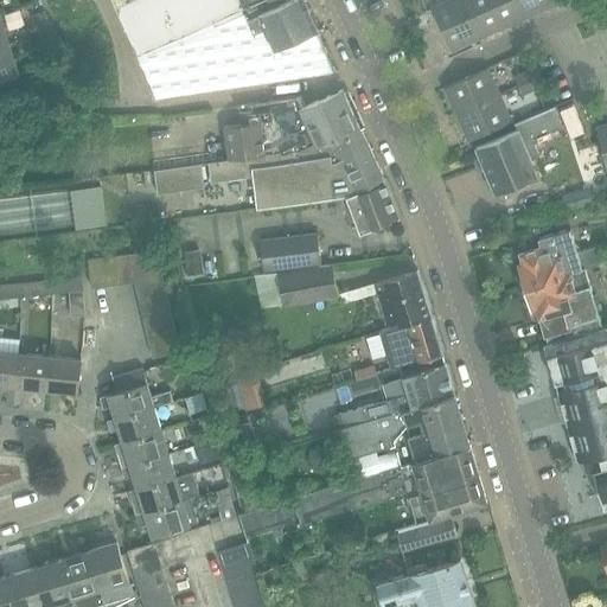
[(131,0),(116,7),(139,59),(216,30),(244,16),(242,10),(263,0),(131,0)]
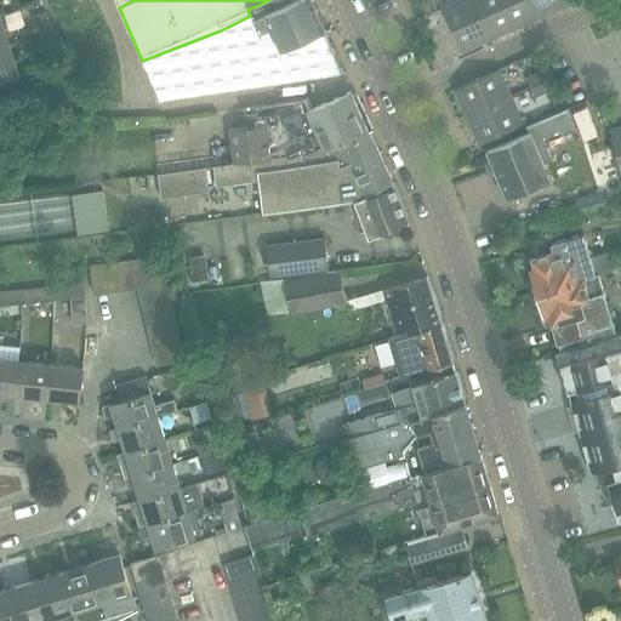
[(221,30),(142,61),(158,102),(307,81),(345,74),(311,0),(298,0),(252,22),(250,16),(221,30)]
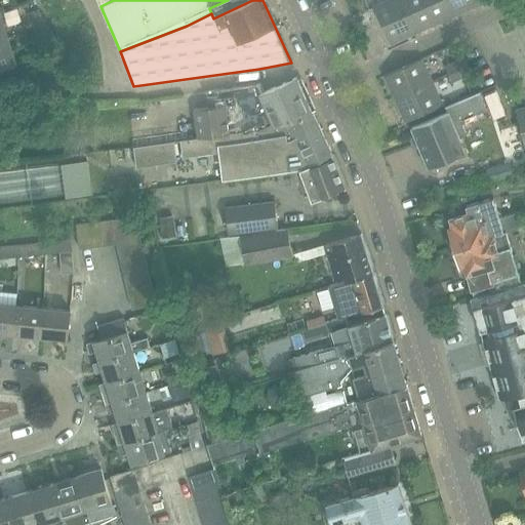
[(413,34),(398,0),(389,0),(373,7),(391,44),(413,34)]
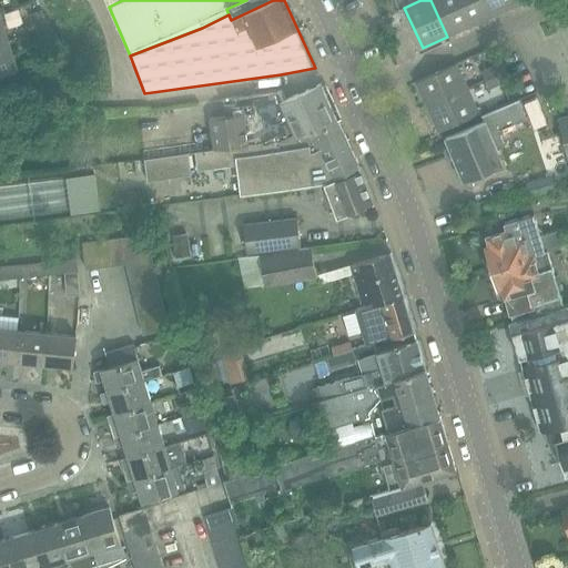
[(459,0),(430,0),(447,37),(472,26),(459,0)]
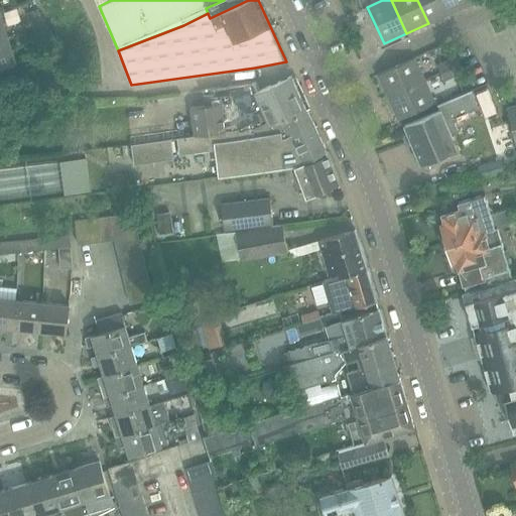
[(443,0),(417,0),(428,23),(450,13),(443,0)]
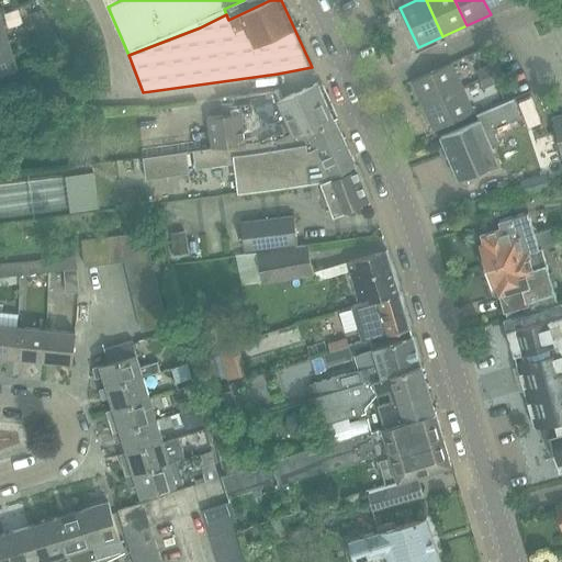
[(513,0),(483,0),(491,14),(515,3),(513,0)]
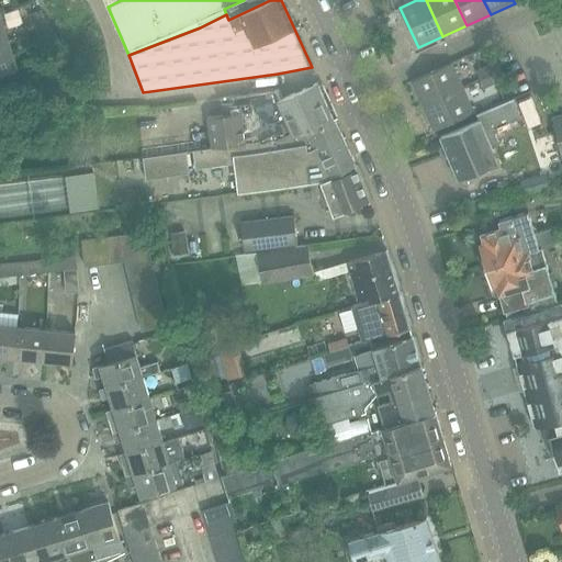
[(43,10),(30,15),(37,32),(49,26),(43,10)]
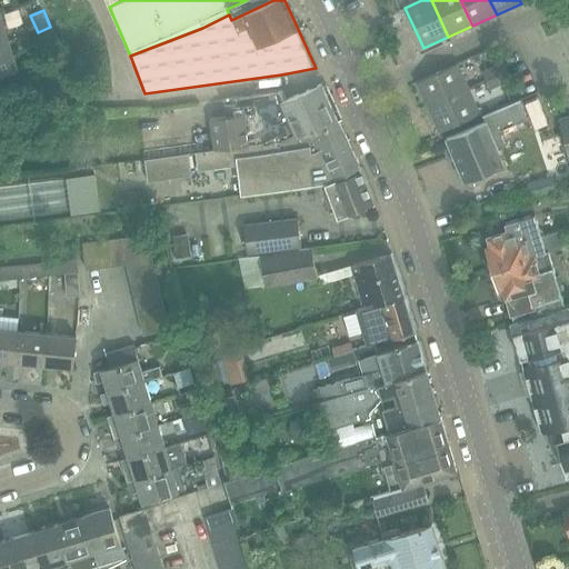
[(58,43),(50,27),(38,32),(45,49),(58,43)]
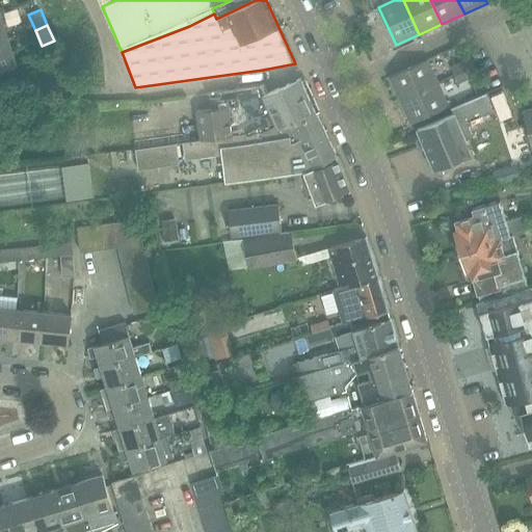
[(8,38),(0,41),(0,70),(16,64),(8,38)]
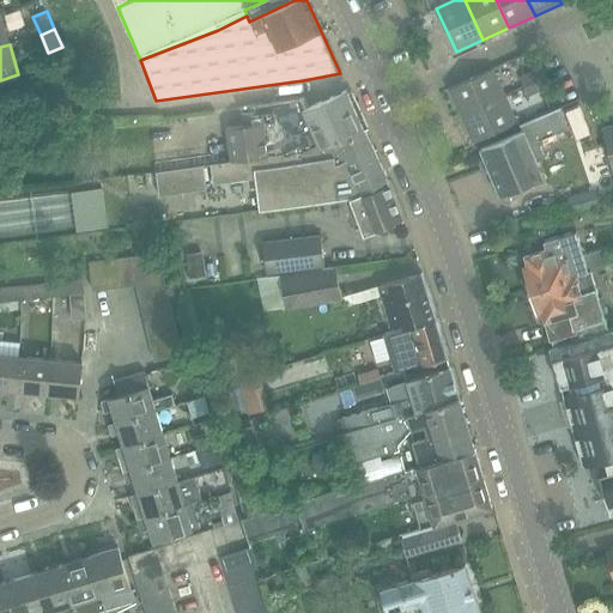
[(449,89),(462,116),(505,96),(493,70),(449,89)]
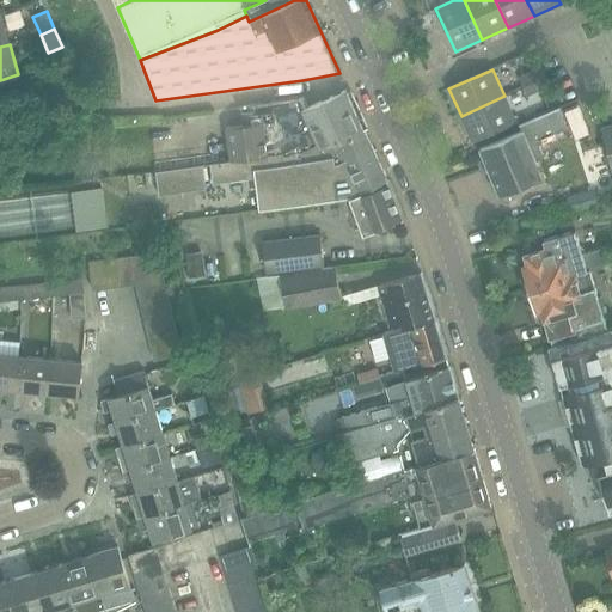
[(537,81),(533,72),(519,78),(524,87),(537,81)]
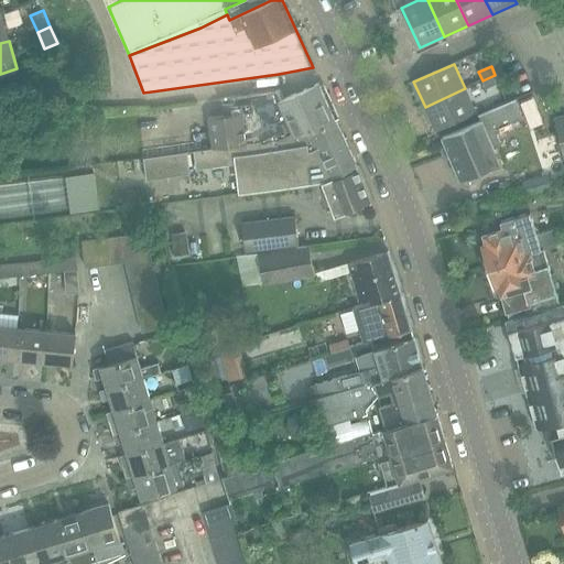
[(499,84),(495,75),(483,80),(486,89),(499,84)]
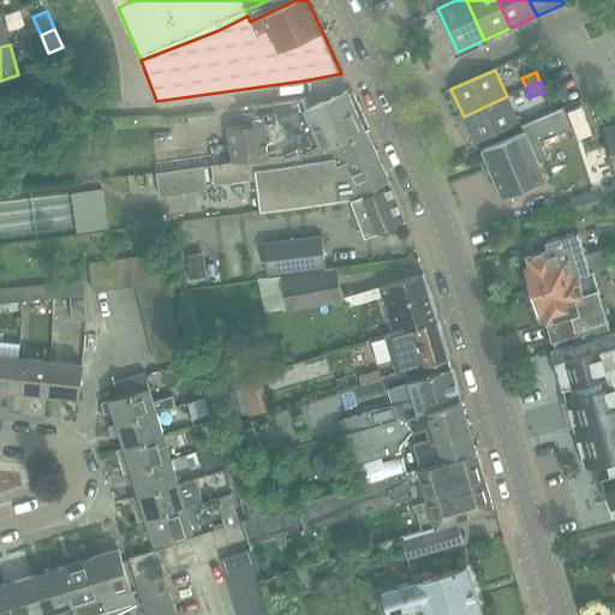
[(300,99),(240,108),(242,115),(243,115),(245,127),(227,129),(230,143),(233,162),(233,163),(285,155),(298,151),(299,155),(320,147),(320,148),(368,133),(366,132),(347,91),(305,111),(300,99)]
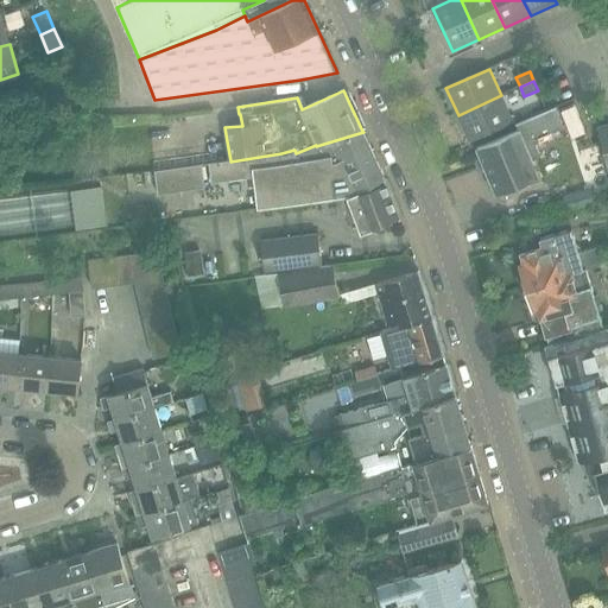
[(501,95),(458,115),(470,141),(513,122),(501,95)]
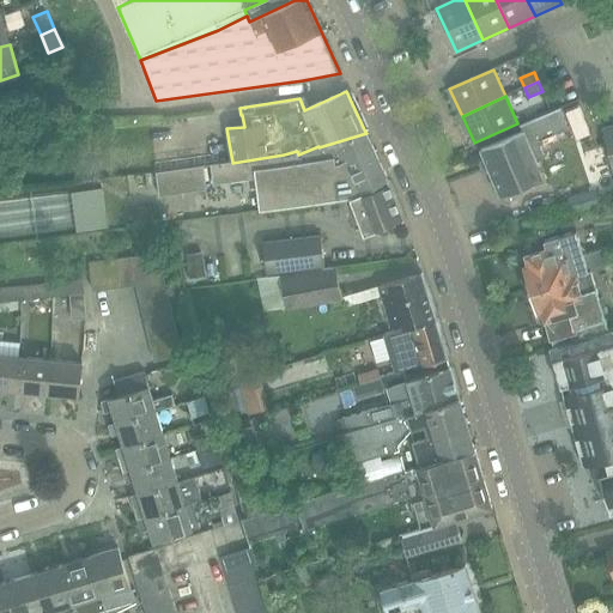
[(523,132),(503,140),(480,150),(501,196),(544,178),(536,163),(546,158),(536,134),(552,128),(553,133),(568,127),(560,109),(562,109),(560,108),(520,125),(521,127),(523,132)]
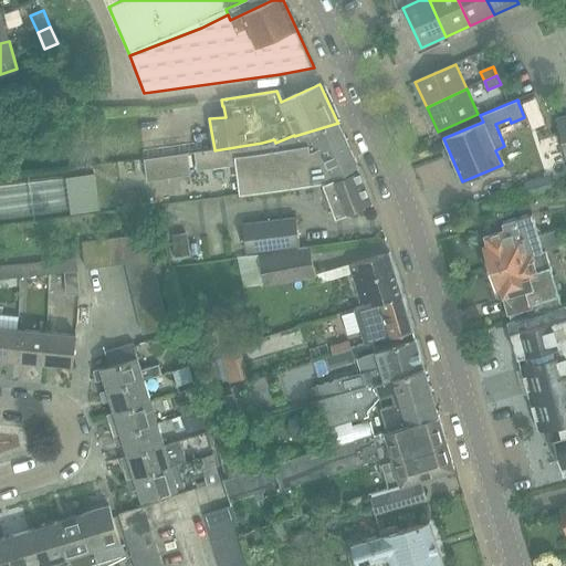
[(358,167),(338,123),(294,136),(294,135),(275,143),(274,139),(262,143),(215,150),(215,149),(194,153),(197,170),(236,165),(240,195),(323,184),(323,182),(358,167)]
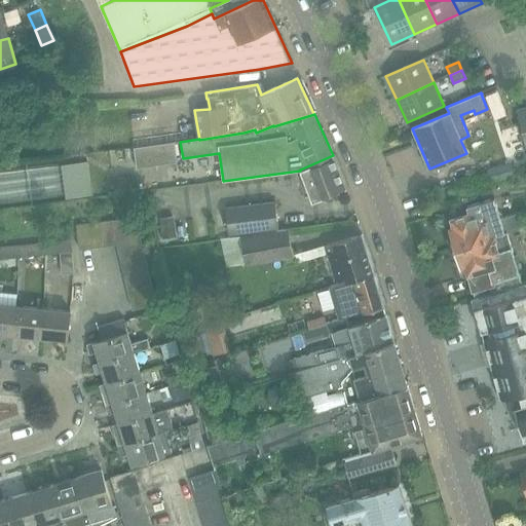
[(178,162),(175,142),(134,148),(137,168),(178,162)]
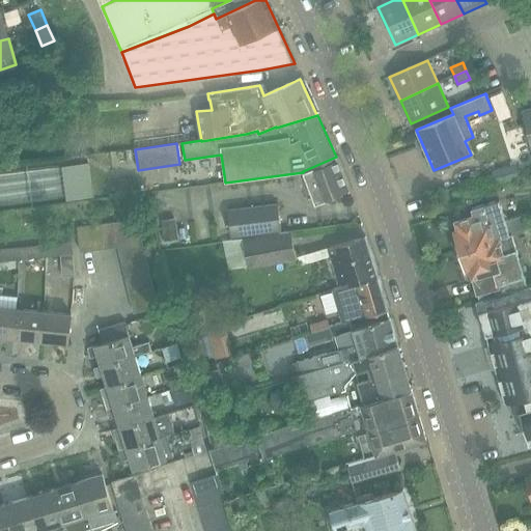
[(106,154),(79,158),(82,175),(108,171),(106,154)]
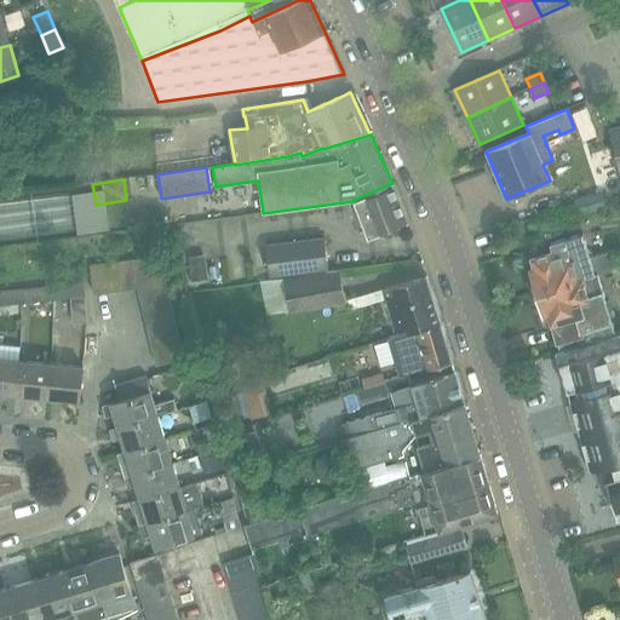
[(408,223),(392,183),(354,200),(368,239),(408,223)]
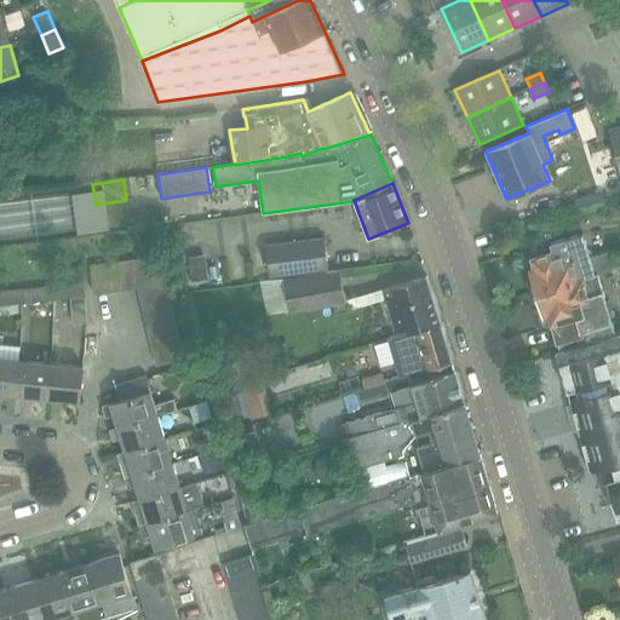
[(529,270),(537,293),(598,275),(598,274),(618,268),(613,251),(590,258),(583,235),(551,245),(552,252),(532,258),(534,268),(529,270)]
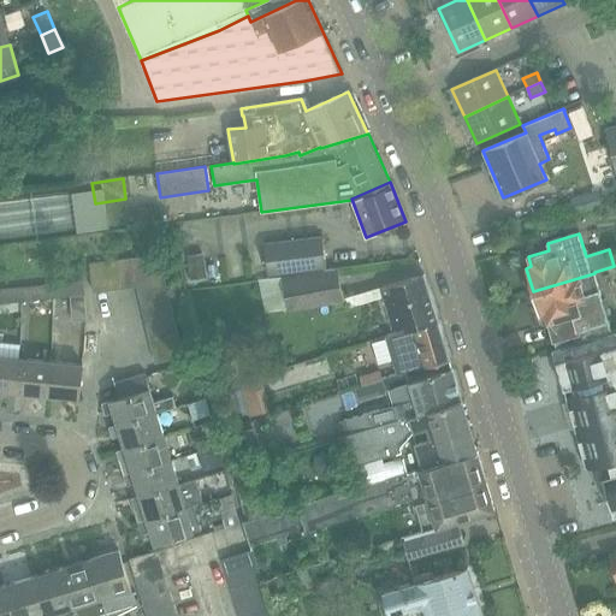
[(265,246),(267,273),(326,266),(323,238),(265,246)]
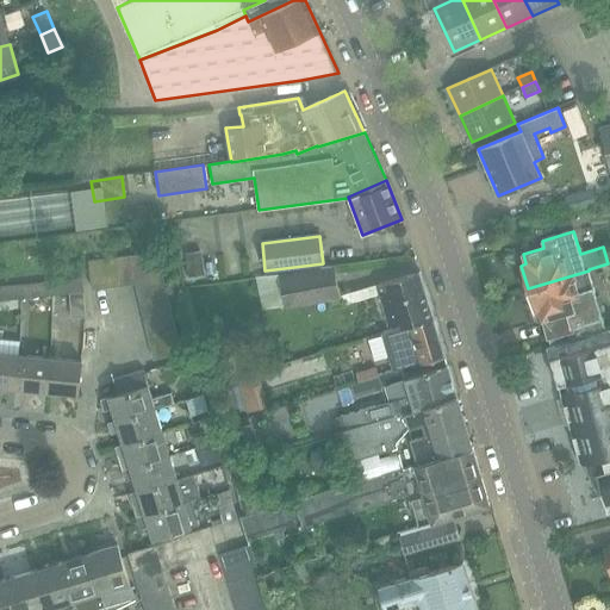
[(120,286),(136,285),(138,291),(166,284),(159,254),(118,257),(120,286)]
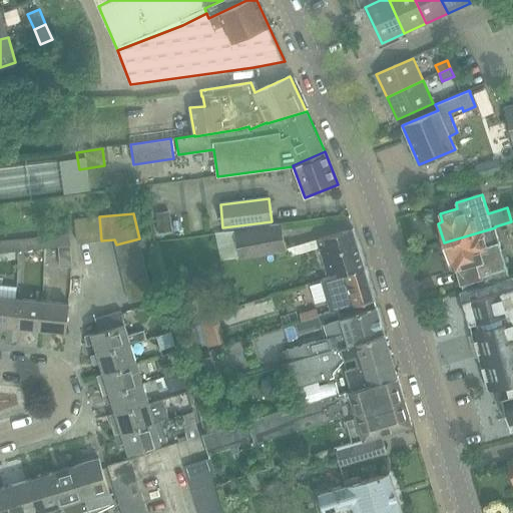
[(90,242),(101,240),(99,216),(87,218),(90,242)]
